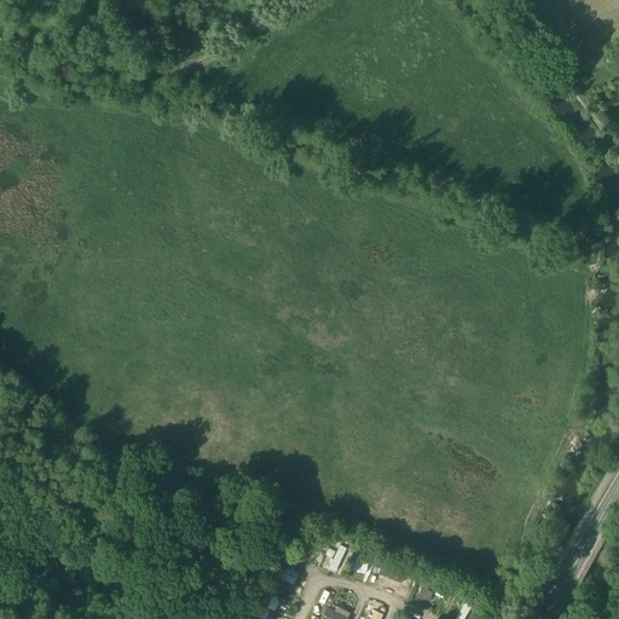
[(605,56),(593,61),(596,70),(608,65),(605,56)]
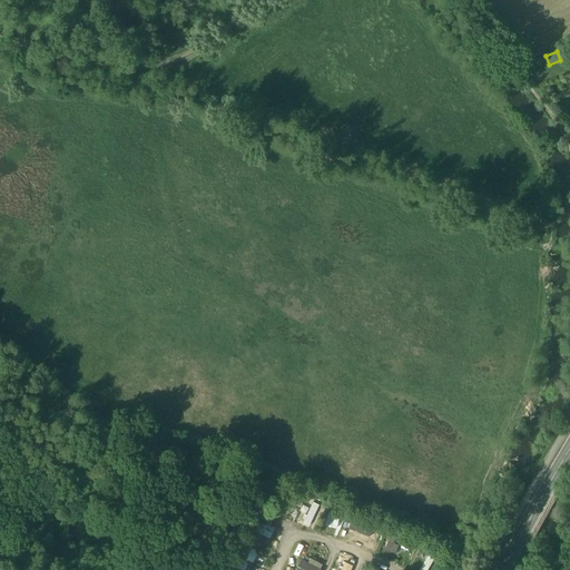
[(310,526),(320,503),(313,501),(303,522),(310,526)]
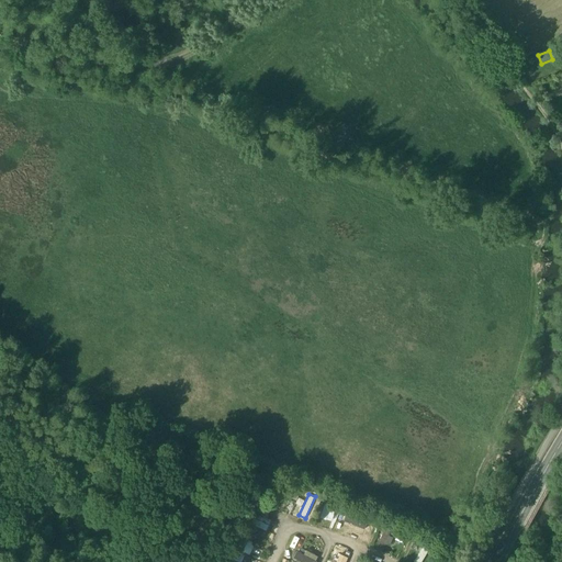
[(321,517),(335,523),(340,509),(326,504),(321,517)]
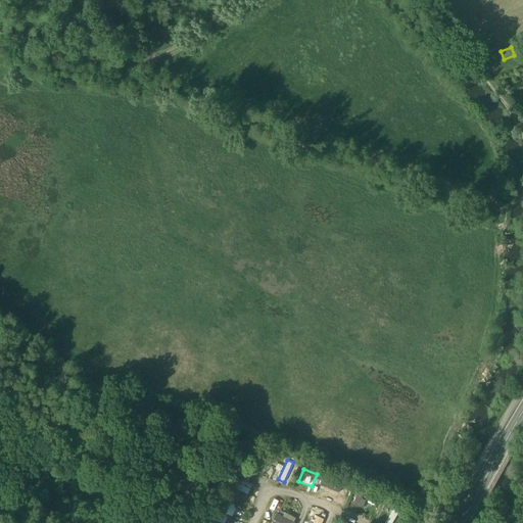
[(319,477),(316,487),(326,490),(329,480),(319,477)]
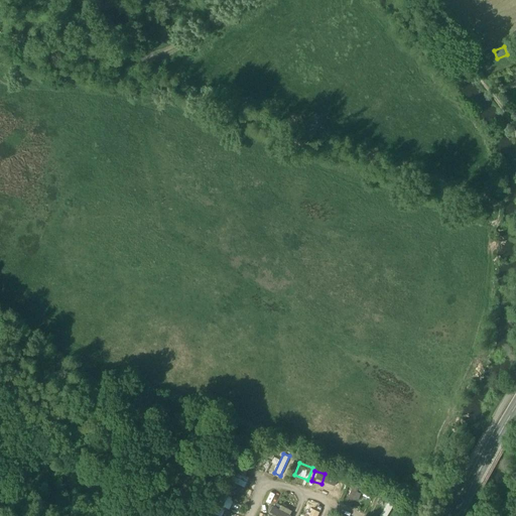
[(244,487),(248,478),(236,473),(232,481),(244,487)]
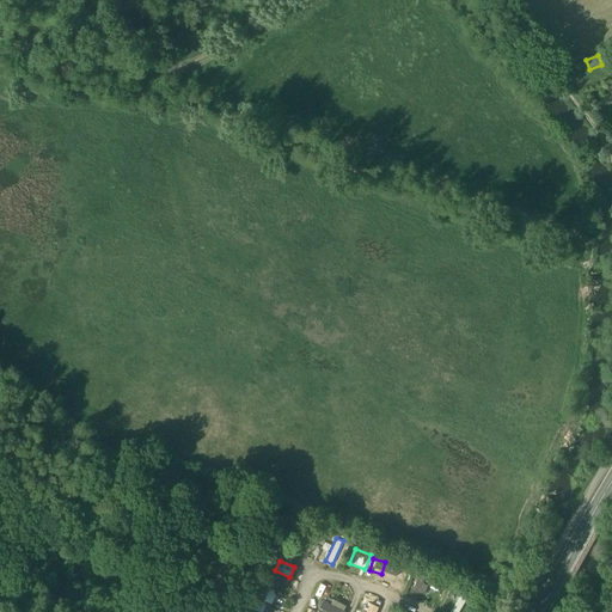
[(390,576),(403,581),(407,570),(393,564),(390,576)]
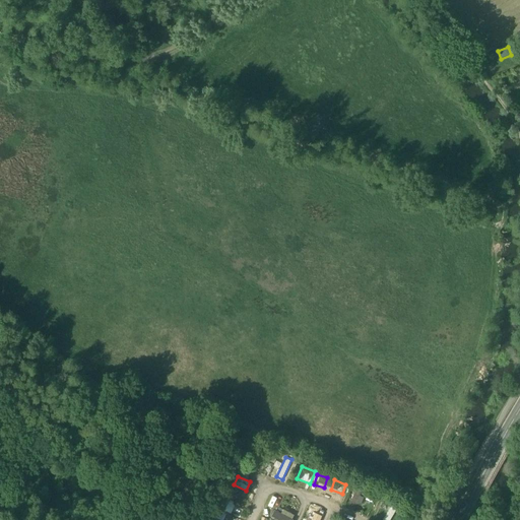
[(359,507),(364,492),(355,489),(350,504),(359,507)]
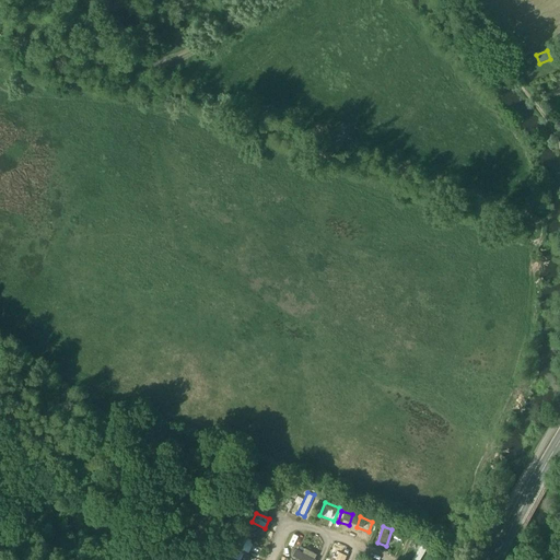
[(420,559),(426,547),(419,545),(412,559),(420,559)]
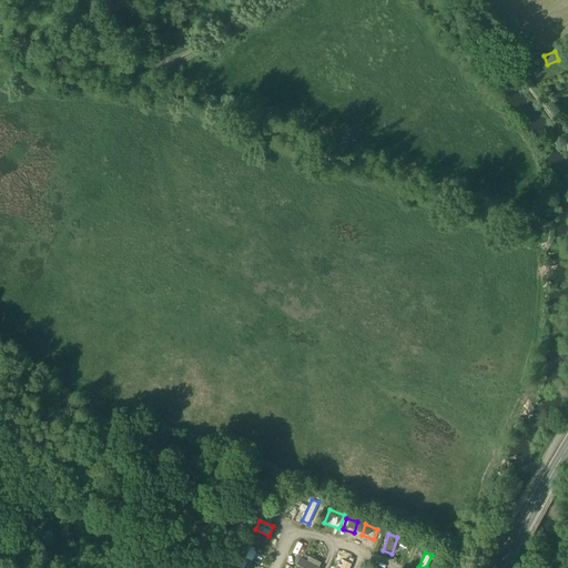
[(296,566),(303,567),(318,567),(322,561),(308,556),(307,560),(300,557),(296,566)]
